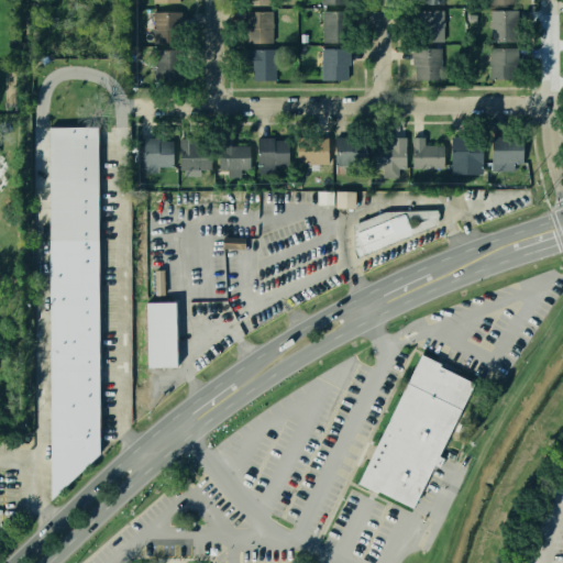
[(443,10),(443,44),(412,44),(411,10),(443,10)]
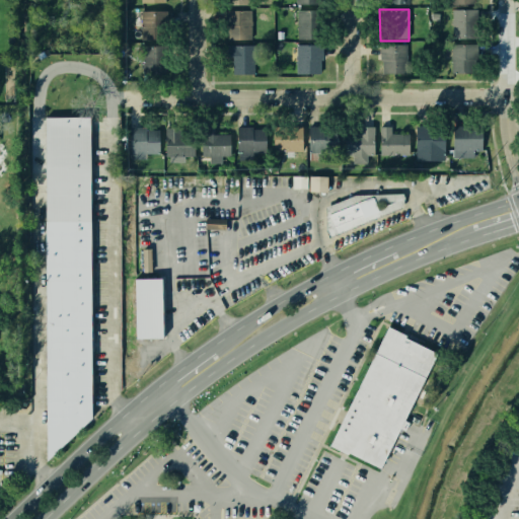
[(451,9),(477,9),(477,39),(451,39),(451,9)]
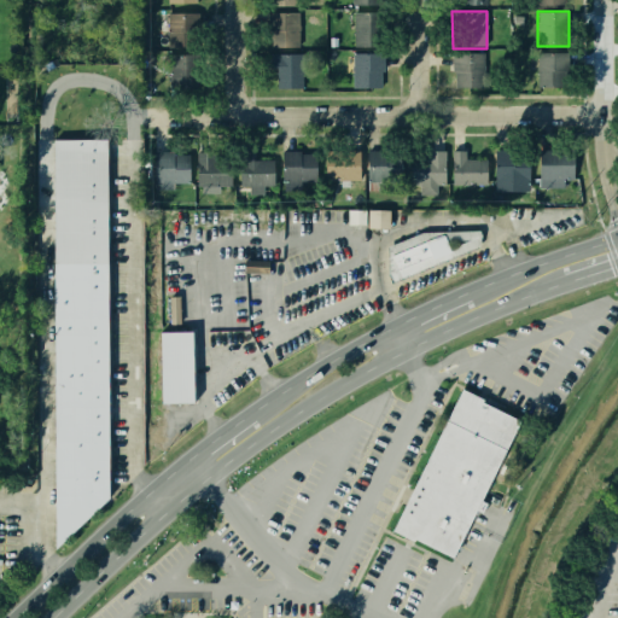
[(167,12),(199,12),(199,47),(167,47),(167,12)]
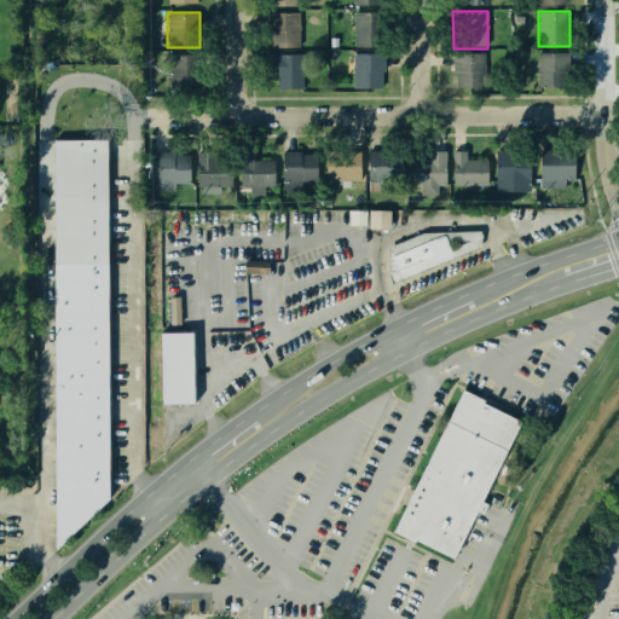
[(299,12),(299,47),(273,47),(273,12),(299,12)]
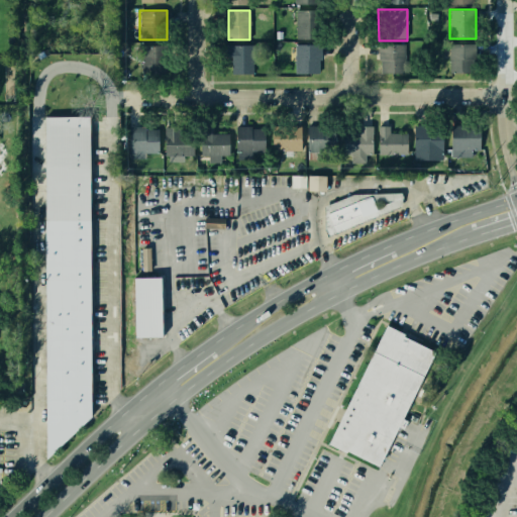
[(295,10),(320,10),(320,38),(295,38),(295,10)]
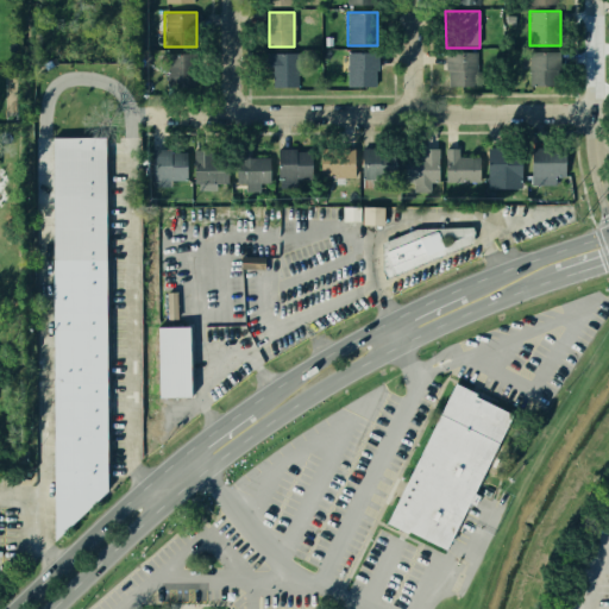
[(297,87),(271,87),(271,51),(297,51),(297,87)]
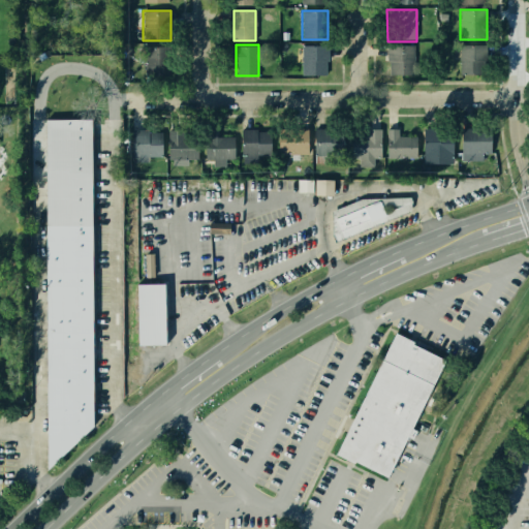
[(460,44),(487,44),(487,73),(460,73),(460,44)]
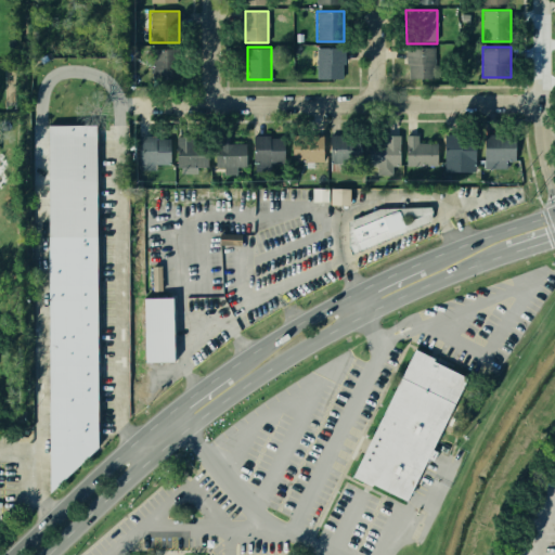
[(317,48),(343,48),(343,79),(317,79),(317,48)]
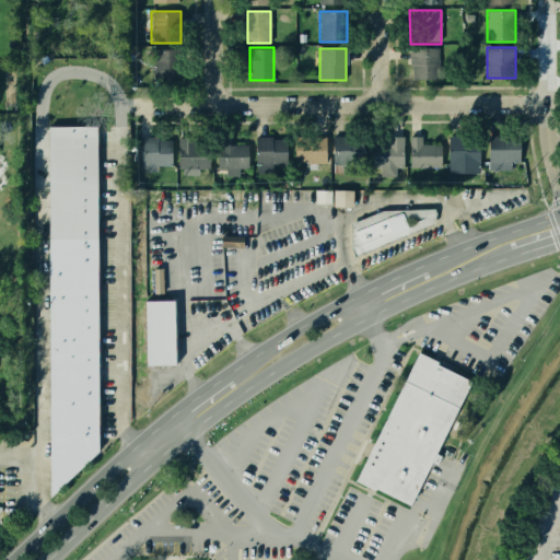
[(439,79),(409,79),(409,48),(439,48),(439,79)]
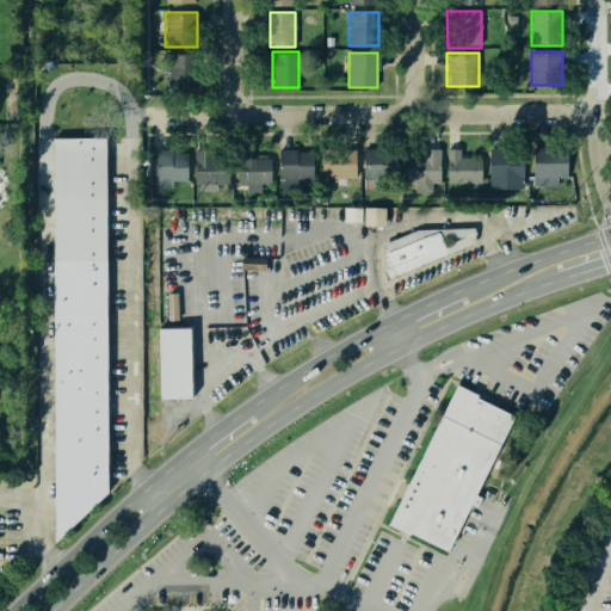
[(166,54),(198,54),(198,87),(166,87),(166,54)]
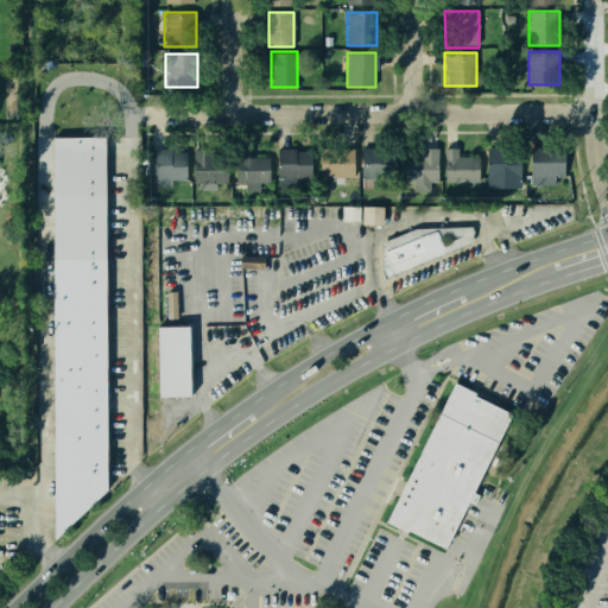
[(106,138),(107,491),(54,540),(54,138),(106,138)]
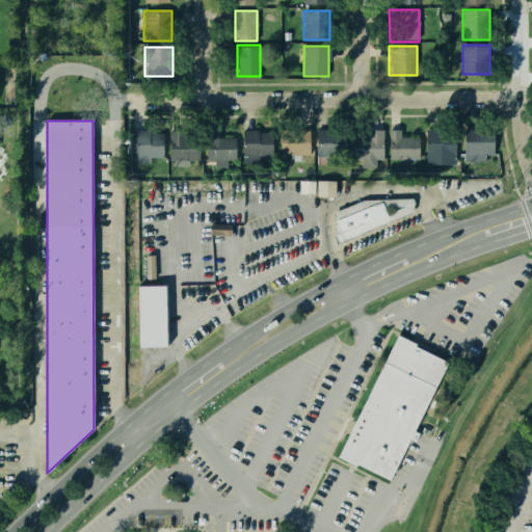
[(278,128),(309,128),(309,155),(278,156),(278,128)]
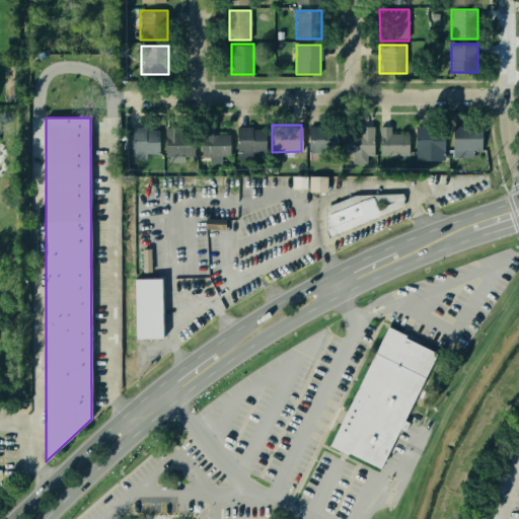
[(236,126),(252,126),(252,133),(267,132),(267,154),(245,154),(245,159),(236,159),(236,126)]
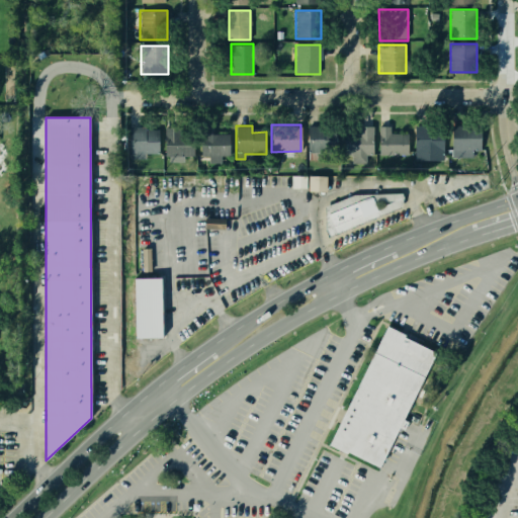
[(377,126),(390,125),(391,133),(408,133),(408,154),(377,154),(377,126)]
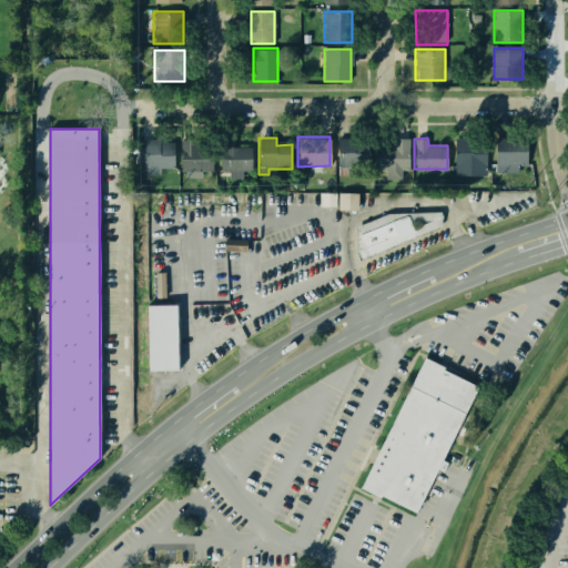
[(454,138),(472,138),(487,138),(487,173),(454,173),(454,138)]
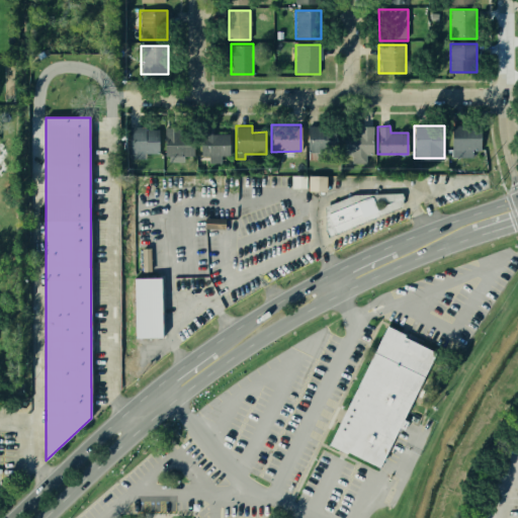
[(481,125),(482,157),(452,158),(451,127),(481,125)]
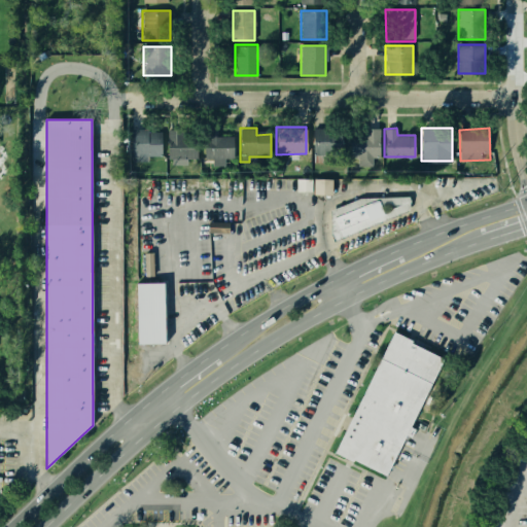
[(131,155),(131,129),(147,129),(147,131),(160,131),(160,155),(145,155),(145,161),(134,161),(134,155),(131,155)]
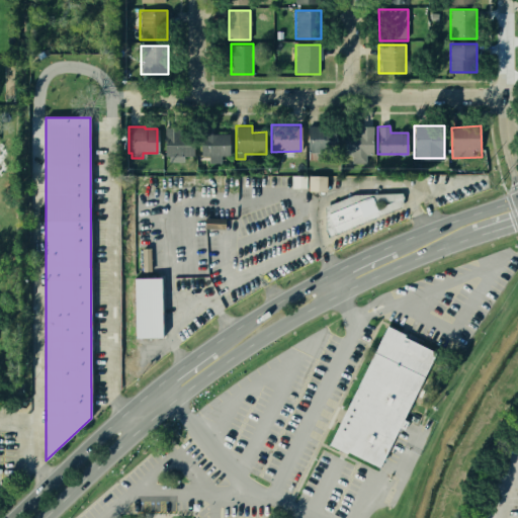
[(198,126),(214,126),(214,134),(229,133),(229,155),(220,155),(220,161),(207,161),(207,155),(199,155),(198,126)]
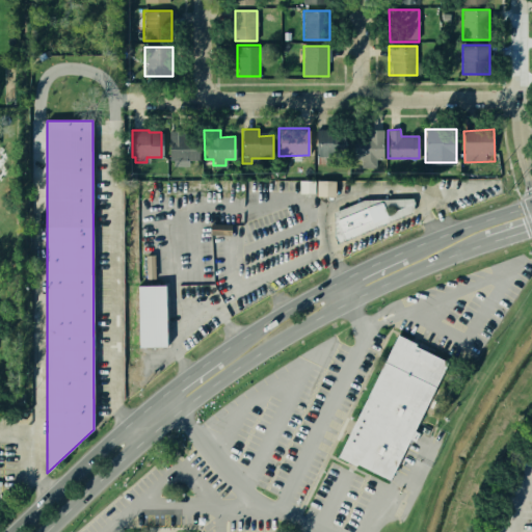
[(314,130),(343,130),(343,161),(314,162),(314,130)]
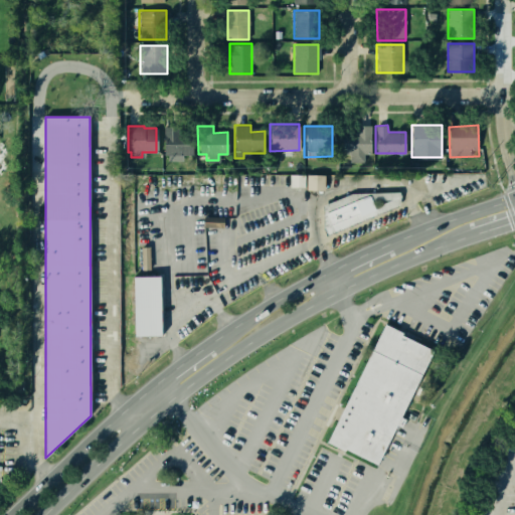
[(370,126),(370,153),(343,153),(342,126),(370,126)]
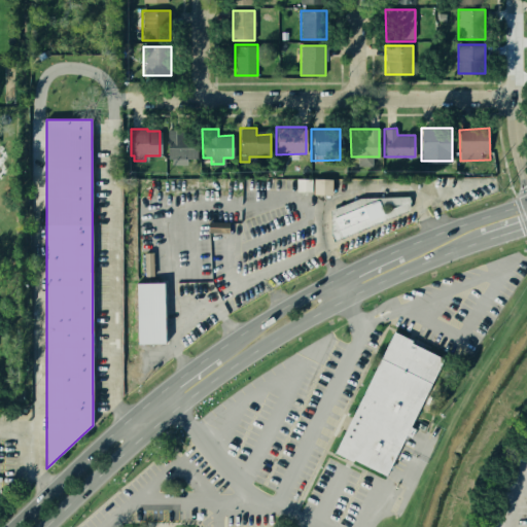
[(166,130),(182,130),(182,136),(197,136),(197,157),(166,159),(166,130)]
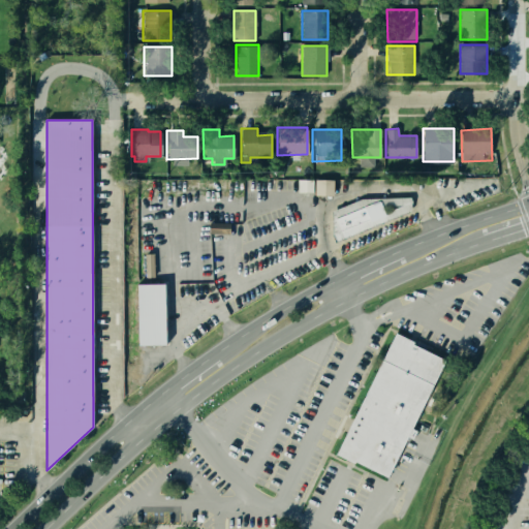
[(334,195),(334,180),(315,180),(315,195),(334,195)]
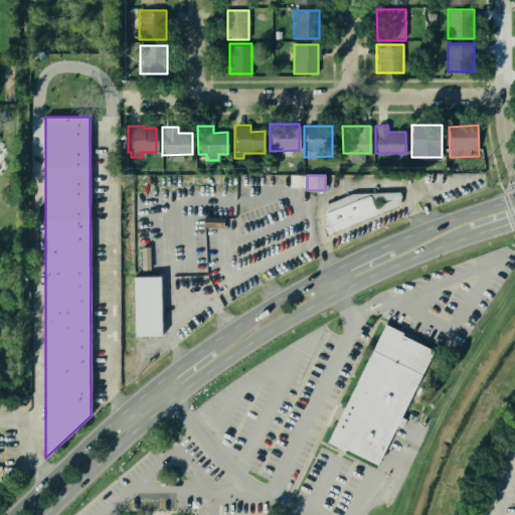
[(350,194),(321,206),(321,229),(324,237),(397,207),(399,192),(350,194)]
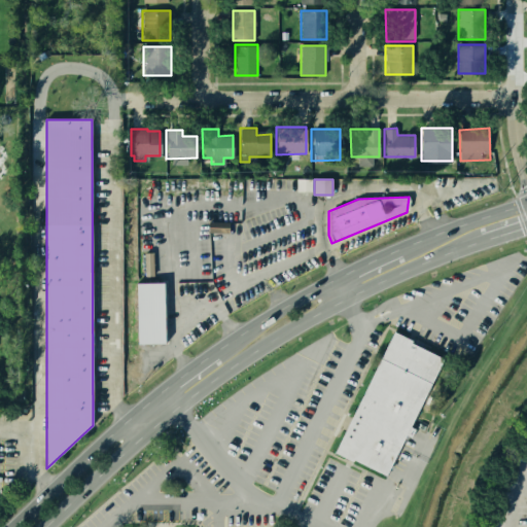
[(208,232),(230,233),(230,222),(209,222),(208,232)]
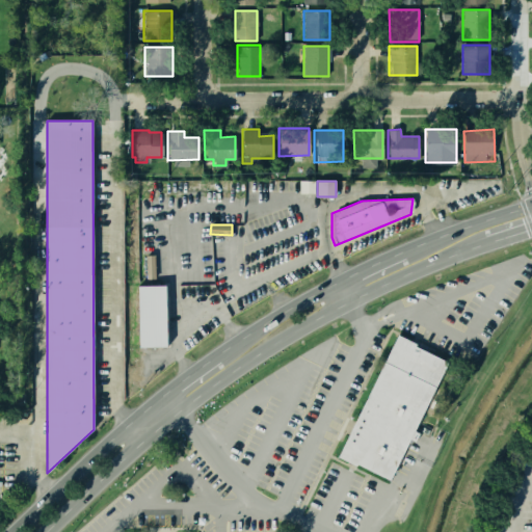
[(165,286),(138,286),(139,347),(166,347),(165,286)]
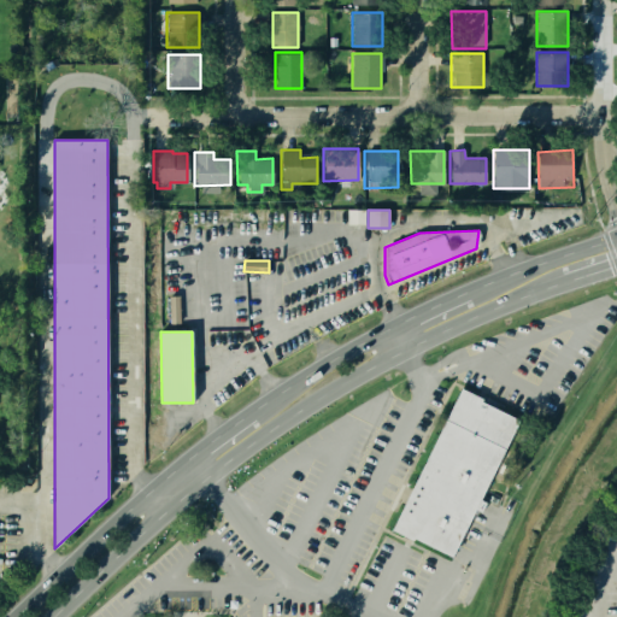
[(450,559),(392,529),(462,391),(519,419),(450,559)]
